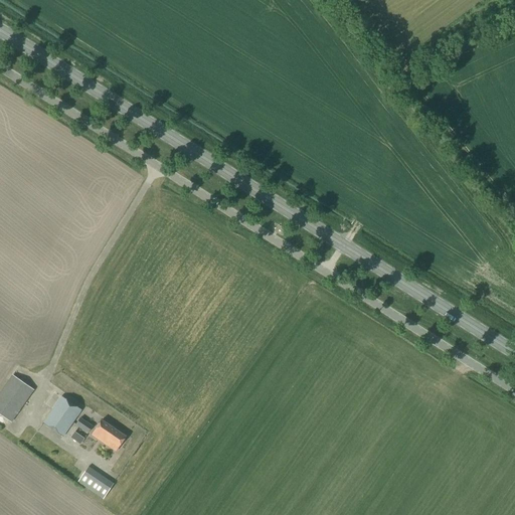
[(0,414),(11,422),(33,389),(13,375),(0,393),(0,414)]
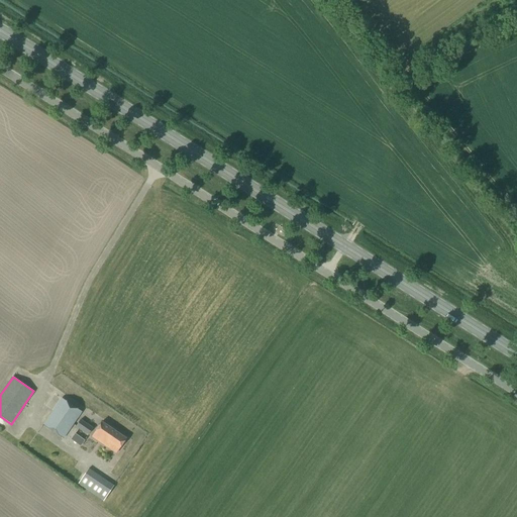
[(62,398),(43,424),(64,438),(75,422),(78,418),(82,412),(62,398)]
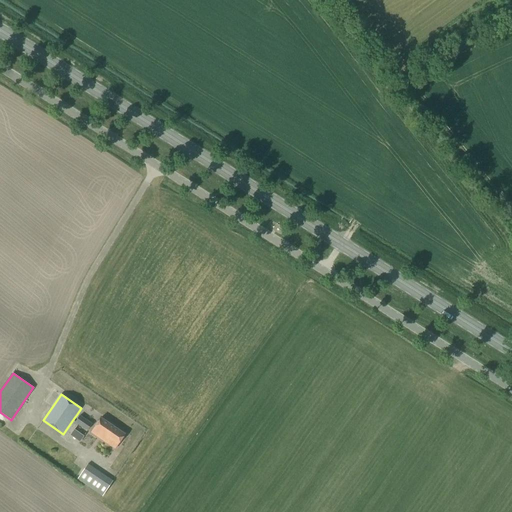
[(74,422),(78,424),(87,431),(92,423),(82,417),(79,415),(74,422)]
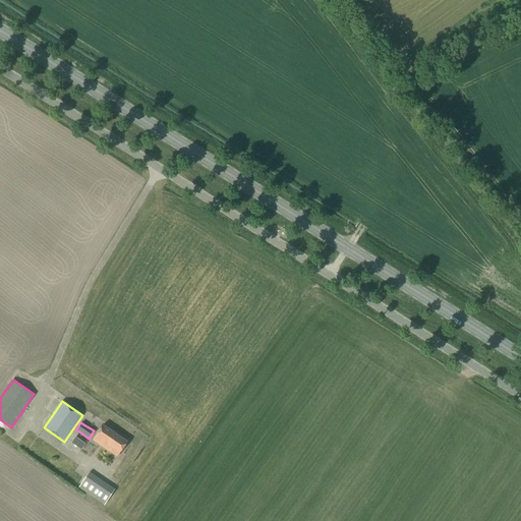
[(103,424),(92,441),(117,458),(128,442),(103,424)]
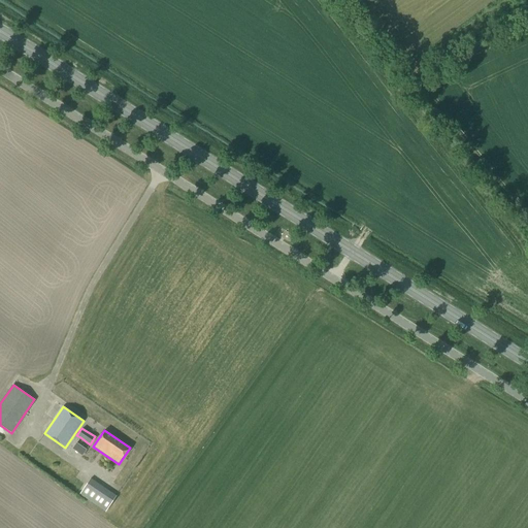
[(116,496),(90,479),(79,495),(105,512),(116,496)]
